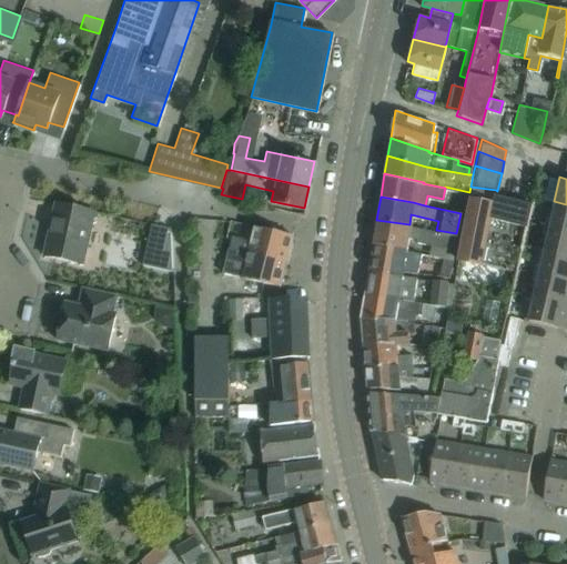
[(528,209),(490,201),(468,197),(457,259),(514,272),(528,209)]
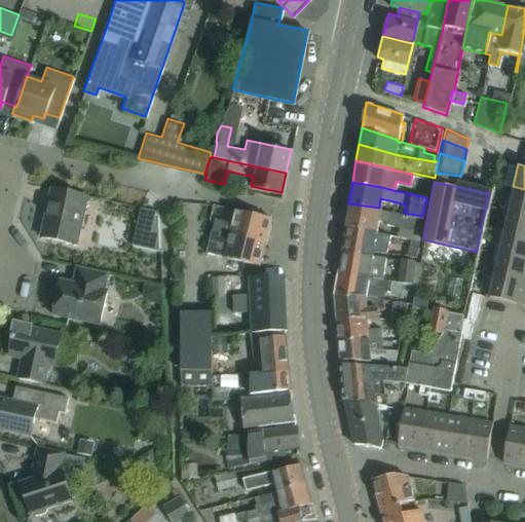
[(47,212),(45,212),(40,234),(76,241),(86,193),(50,186),(47,201),(49,201),(47,212)]
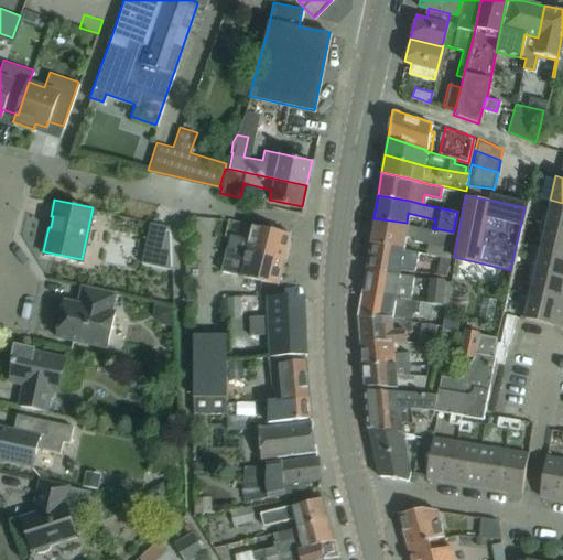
[(539,218),(539,222),(562,227),(562,203),(550,200),(547,215),(540,213),(539,218)]
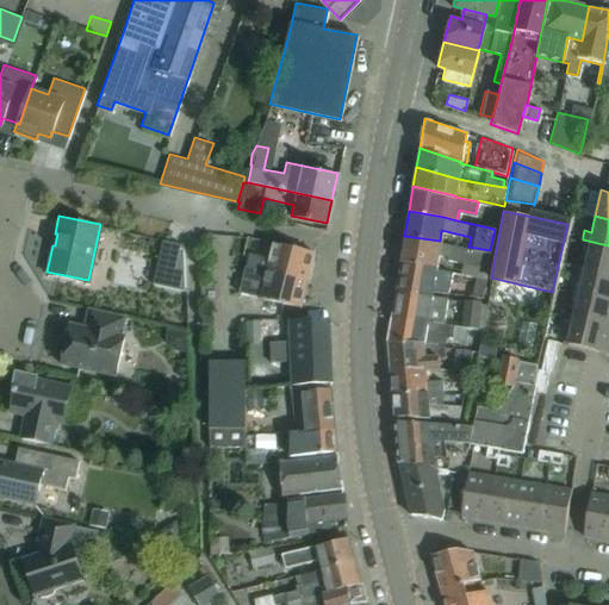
[(258,268),(306,279),(314,250),(265,238),(246,235),(244,249),(246,266),(258,268)]
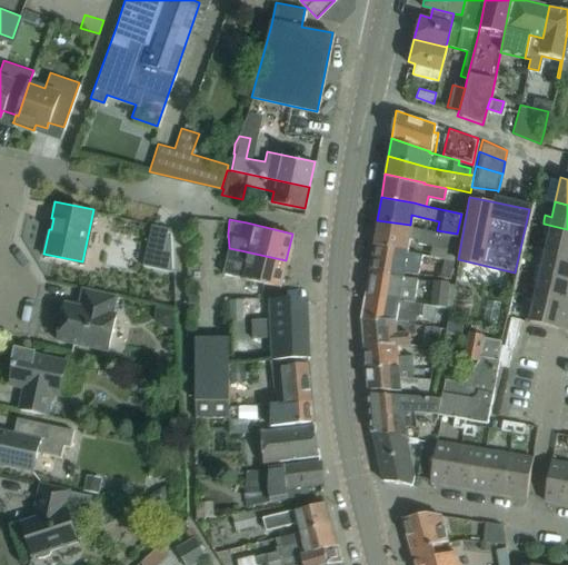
[(437,230),(410,225),(377,220),(374,244),(407,248),(408,236),(417,238),(417,240),(446,246),(445,251),(454,253),(457,234),(437,230)]
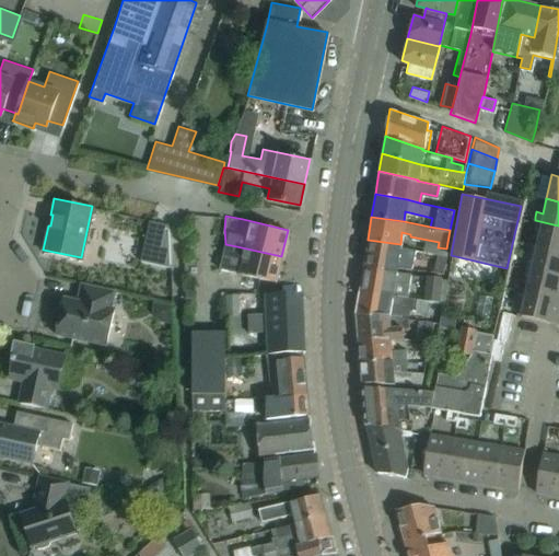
[(148,219),(139,258),(169,265),(167,222),(148,218),(148,219)]
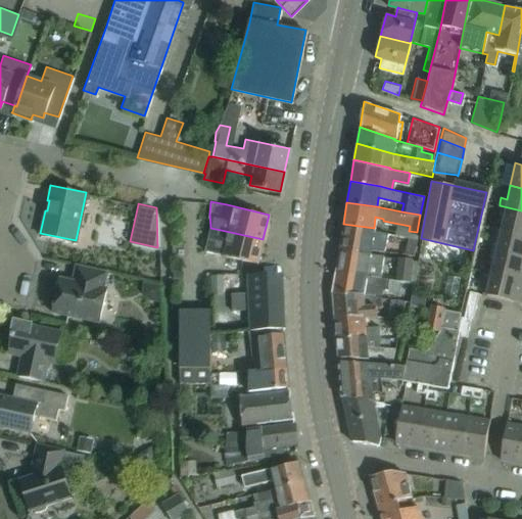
[(521,210),(500,205),(497,211),(504,214),(503,219),(501,228),(521,233),(521,210)]
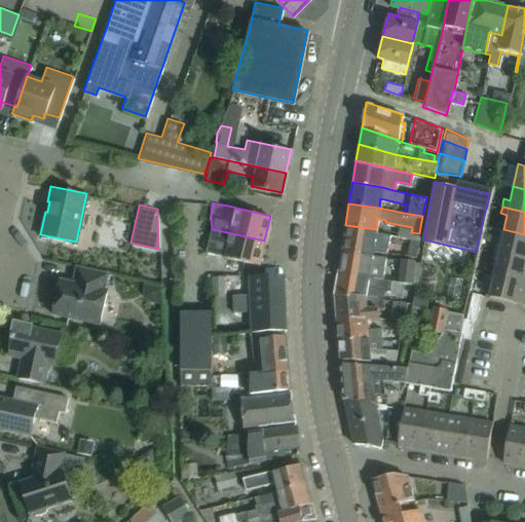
[(375,231),(376,229),(345,225),(341,251),(372,253),(372,254),(384,255),(385,252),(387,233),(375,231)]
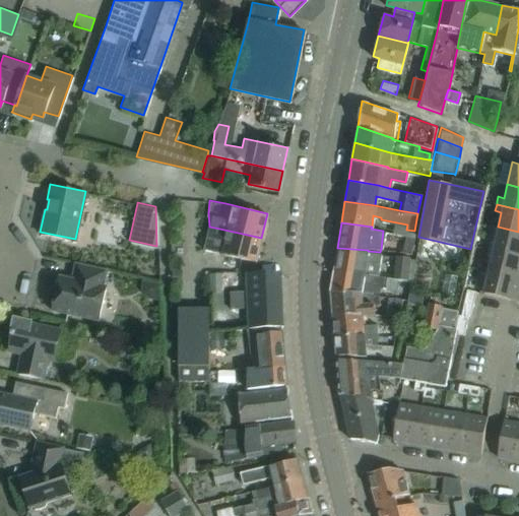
[(219,229),(209,227),(207,227),(204,247),(256,260),(261,238),(219,229)]
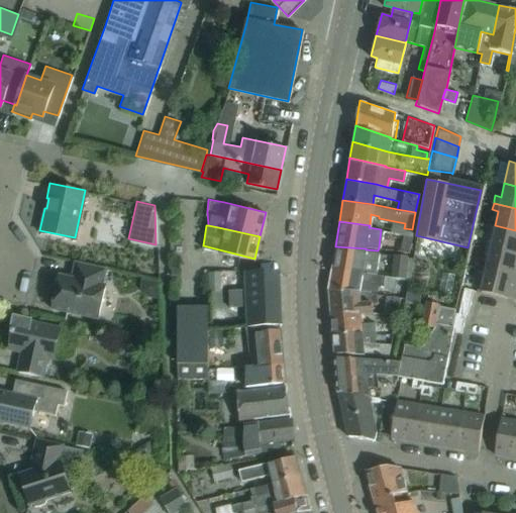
[(485,240),(484,245),(515,252),(515,230),(495,225),(492,239),(485,237),(485,240)]
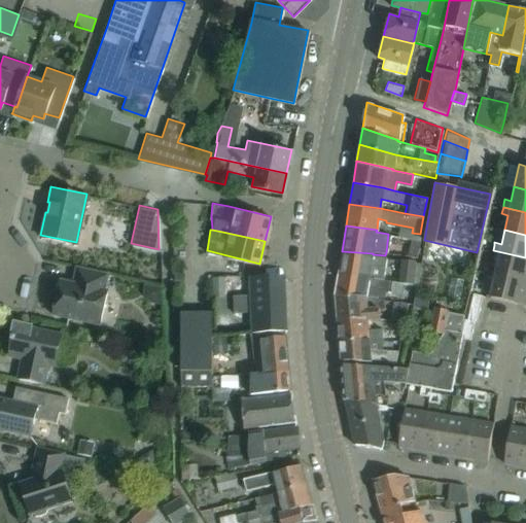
[(410,238),(407,254),(415,255),(418,240),(410,238)]
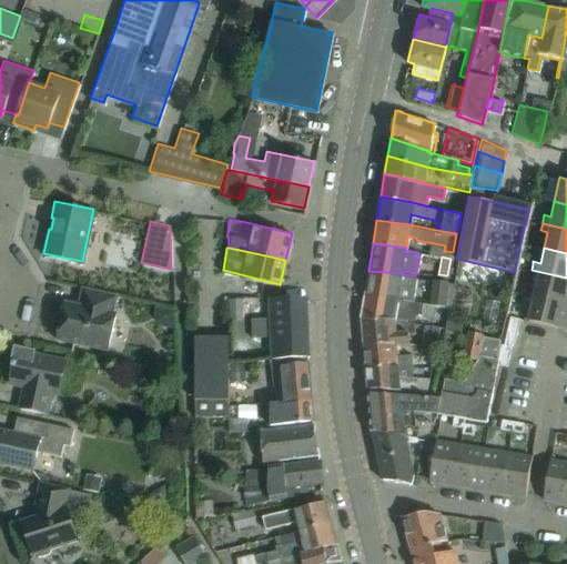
[(566,278),(532,270),(529,277),(537,279),(536,281),(533,294),(566,302),(566,278)]
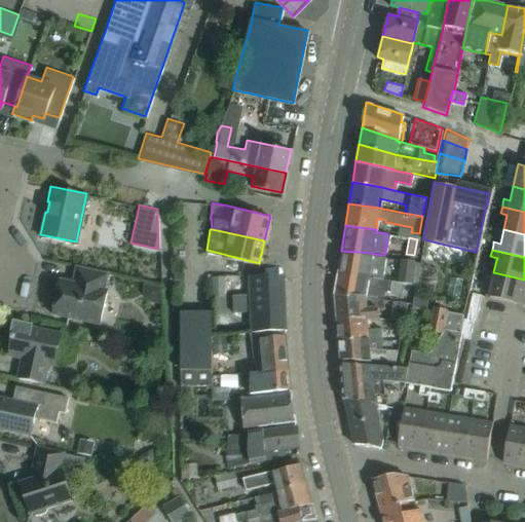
[(380,276),(384,255),(372,254),(372,253),(341,251),(337,271),(367,274),(380,276)]
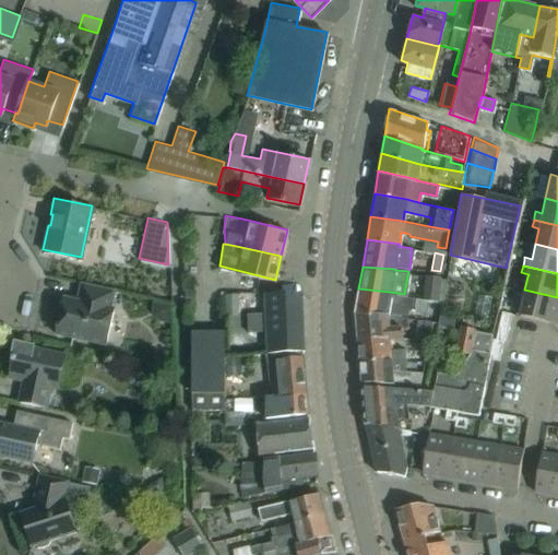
[(422,296),(437,299),(440,275),(424,273),(422,296)]
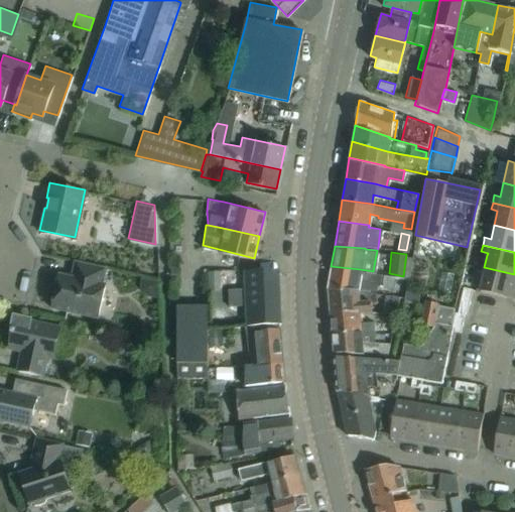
[(105,265),(94,263),(75,258),(71,275),(58,272),(51,305),(97,315),(104,282),(102,281),(105,265)]
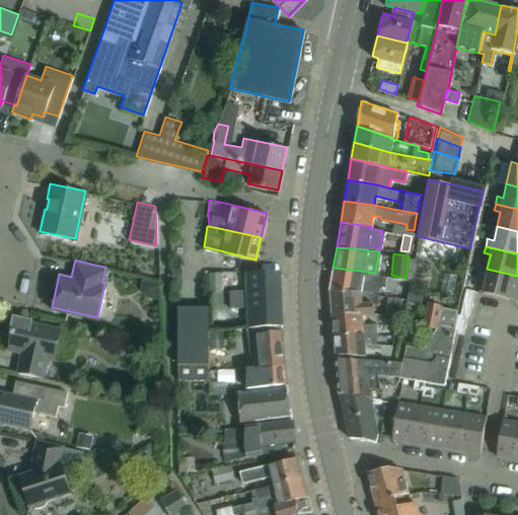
[(375,274),(375,273),(362,271),(333,268),(329,289),(359,292),(376,294),(360,291),(361,283),(393,289),(392,295),(390,295),(390,296),(386,295),(386,296),(400,298),(404,298),(404,300),(404,301),(408,288),(407,287),(409,280),(405,279),(405,278),(391,275),(390,277),(375,274)]
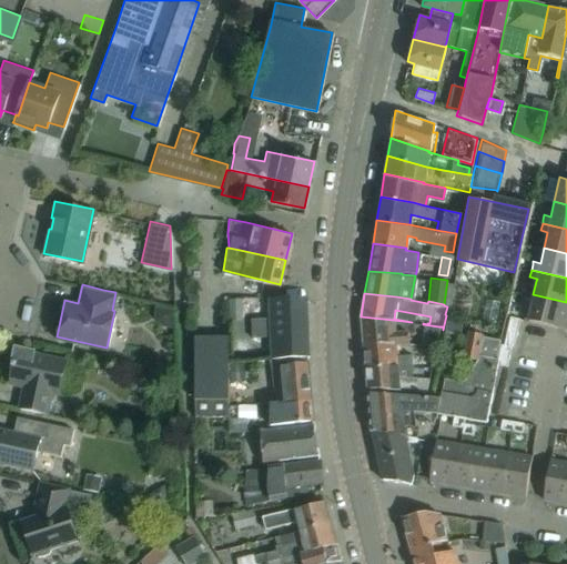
[(566,328),(566,325),(566,302),(533,294),(527,319),(566,328)]
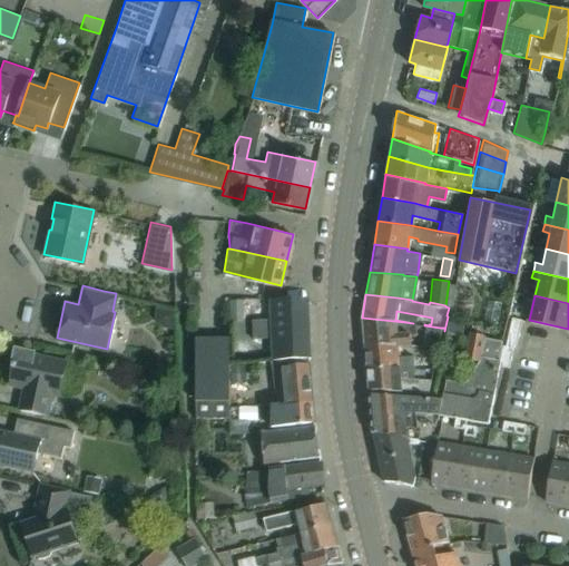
[(273,358),(308,355),(306,298),(276,298),(274,316),(252,318),(253,337),(272,337),(273,358)]
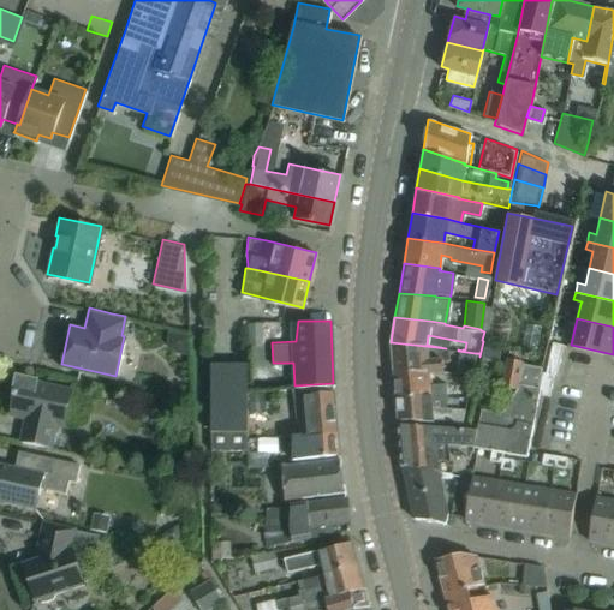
[(559,356),(562,342),(552,340),(548,353),(559,356)]
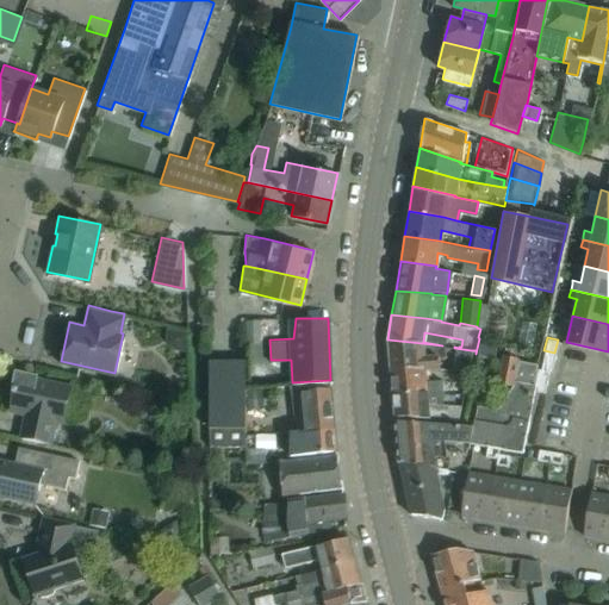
[(443,356),(442,345),(422,343),(387,340),(389,365),(426,368),(426,369),(437,368),(436,356),(443,356)]
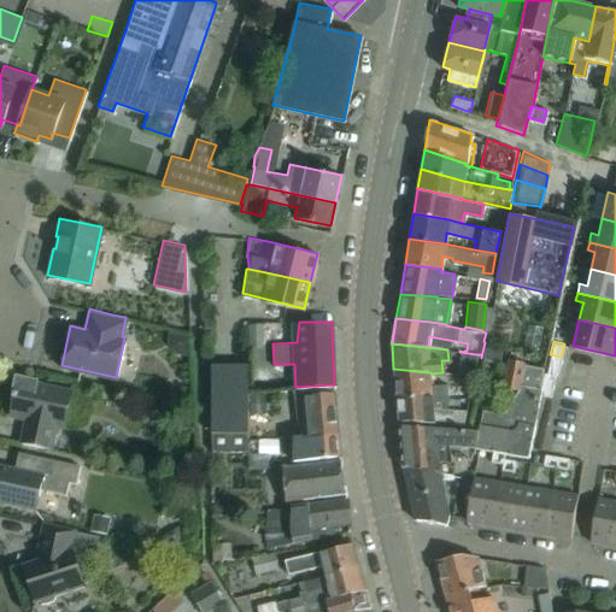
[(471,372),(476,354),(459,352),(455,372),(471,372)]
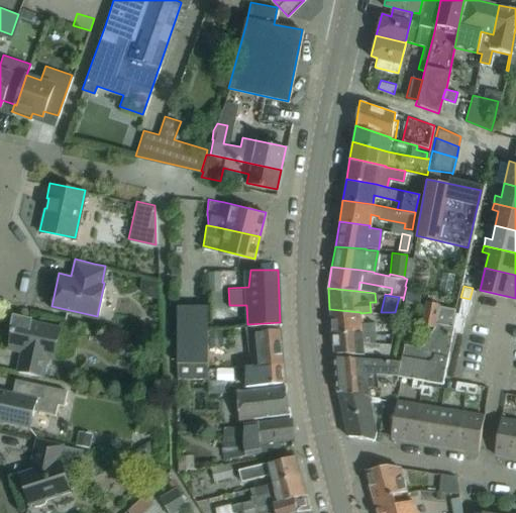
[(468,310),(470,299),(460,297),(458,308),(466,310),(468,310)]
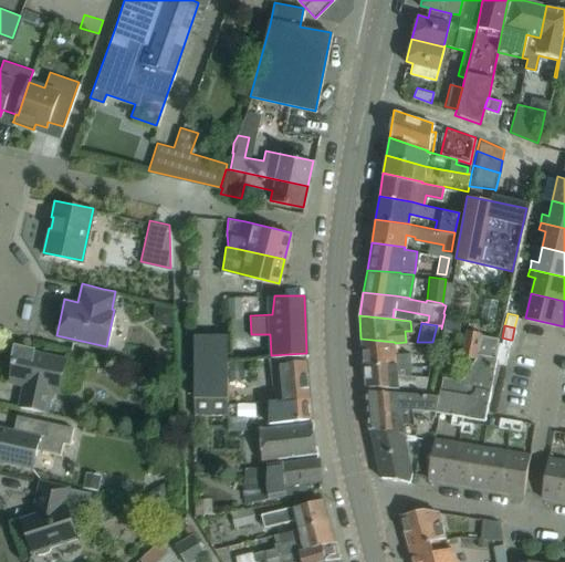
[(474,358),(475,352),(479,334),(463,331),(458,355),(474,358)]
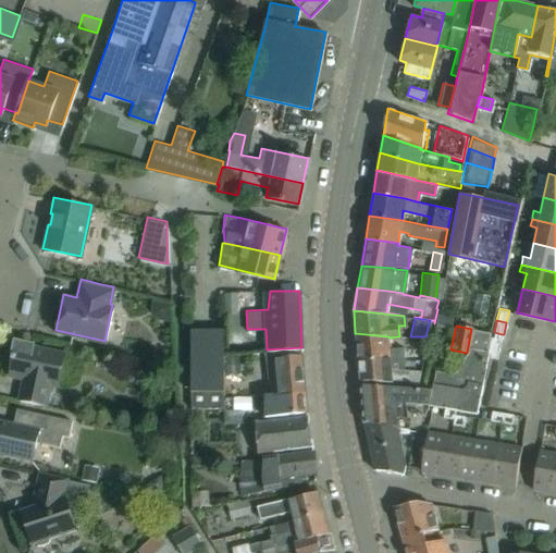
[(223,351),(223,328),(223,327),(189,327),(190,388),(222,388),(223,388),(223,351)]
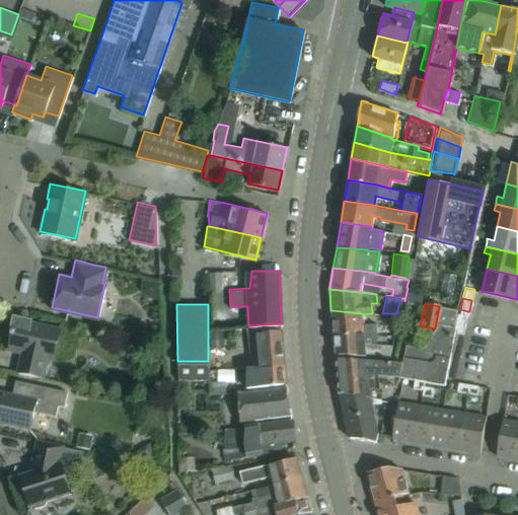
[(464,321),(467,311),(460,309),(459,313),(457,313),(455,319),(464,321)]
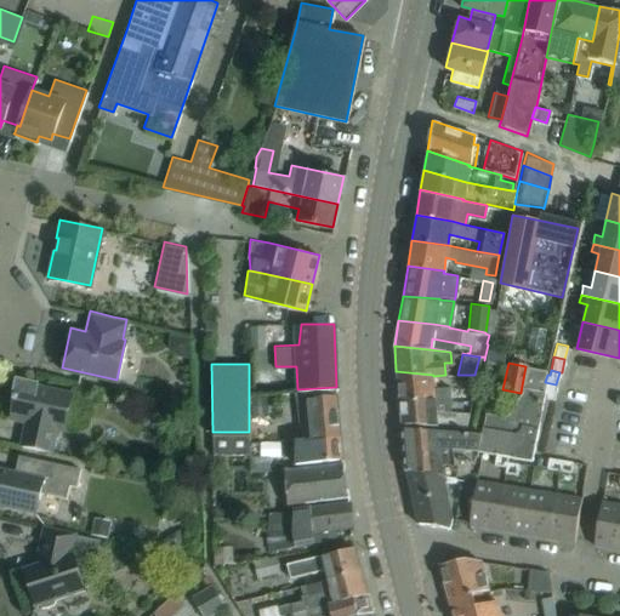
[(433,386),(433,376),(433,375),(396,371),(398,397),(434,398),(450,398),(449,386),(433,386)]
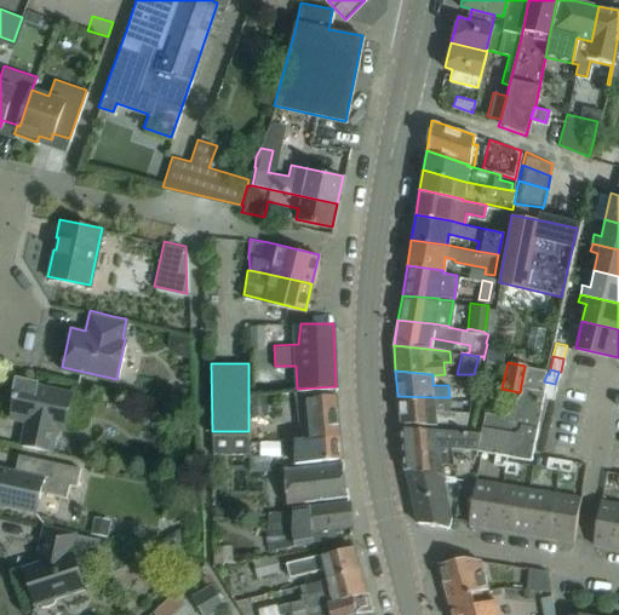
[(35,383),(36,381),(17,378),(12,397),(13,397),(10,415),(26,419),(21,443),(51,449),(56,425),(63,426),(70,391),(35,383)]
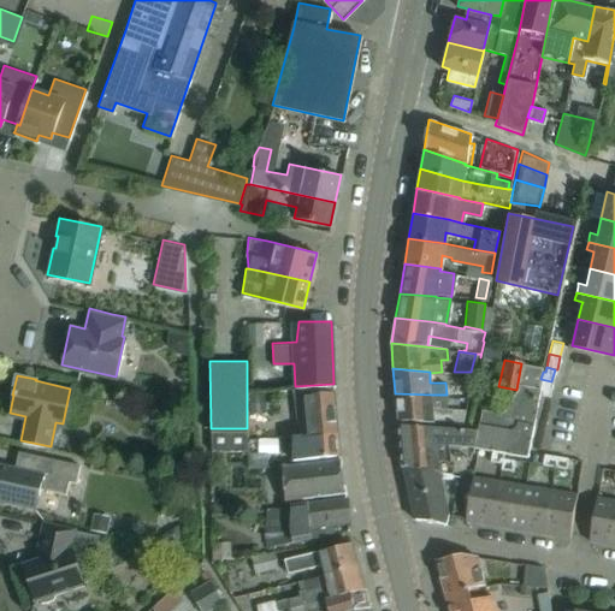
[(551,381),(540,379),(538,390),(538,392),(549,395),(551,381)]
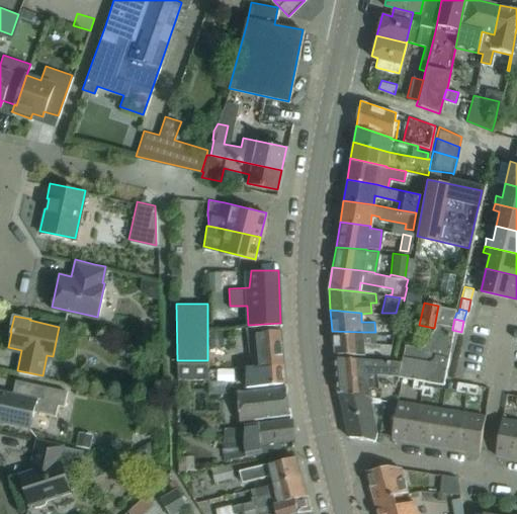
[(250,364),(283,361),(280,323),(248,325),(248,329),(246,329),(250,364)]
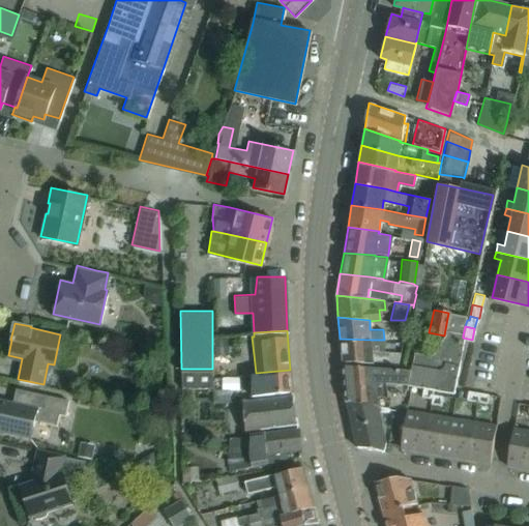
[(410,370),(407,383),(422,385),(433,387),(452,391),(453,387),(463,338),(453,335),(446,350),(443,366),(439,369),(411,362),(410,370)]
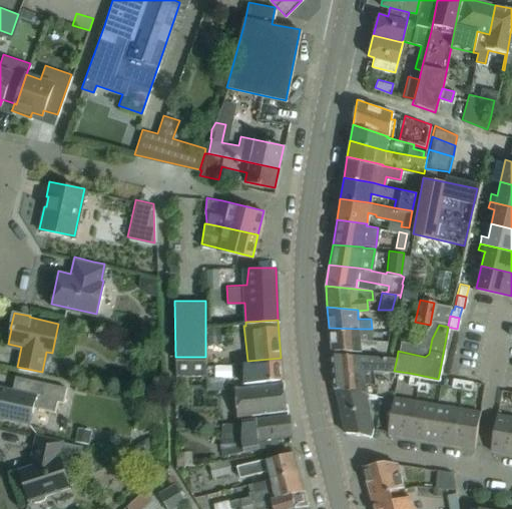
[(220,342),(218,326),(206,328),(208,343),(220,342)]
